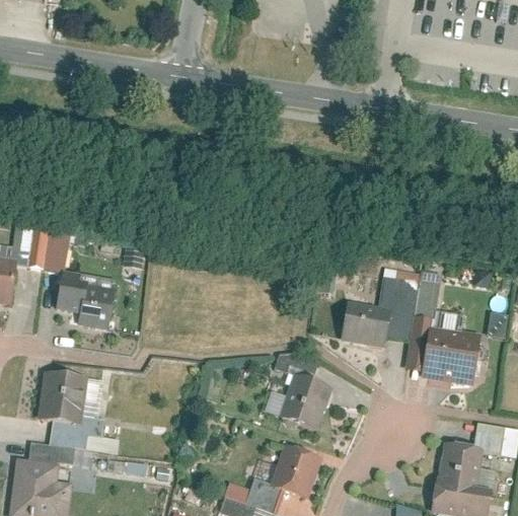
[(0,256),(0,302),(10,304),(17,261),(0,256)]
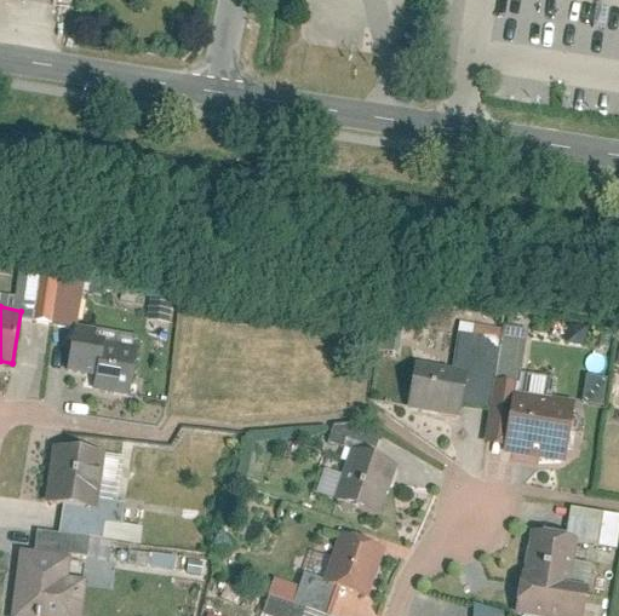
[(139,345),(107,339),(108,332),(75,326),(68,366),(86,369),(84,384),(131,392),(139,345)]
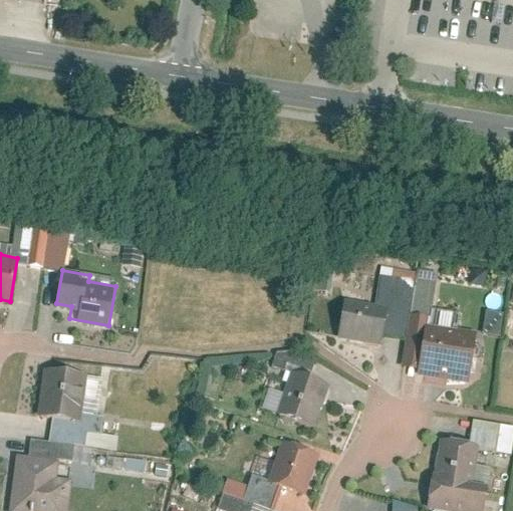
[(344,297),(337,335),(380,343),(388,305),(344,297)]
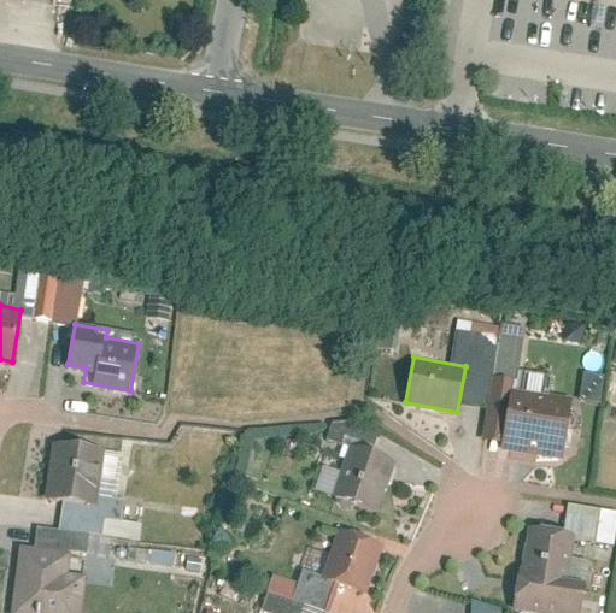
[(585,399),(606,402),(611,375),(590,371),(585,399)]
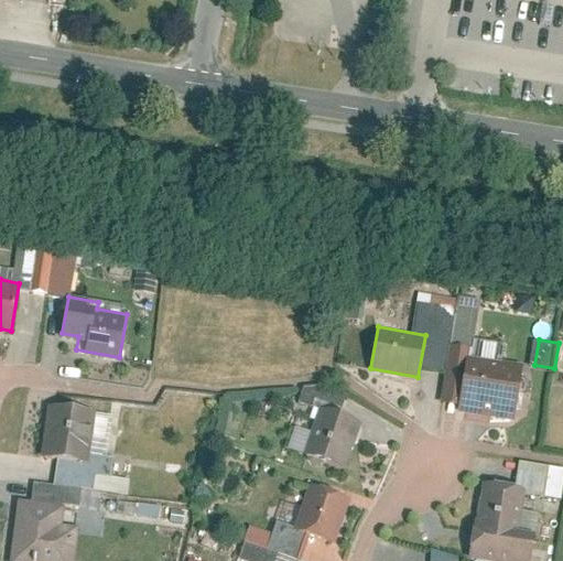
[(523,364),(466,354),(456,410),(515,420),(523,364)]
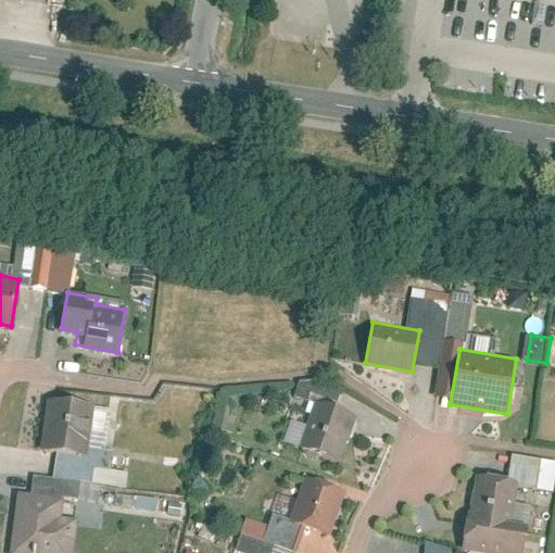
[(48,396),(41,447),(87,453),(93,402),(48,396)]
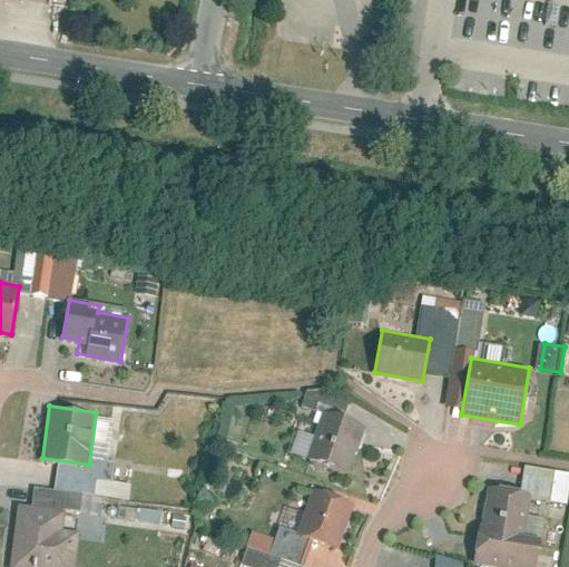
[(324,410),(307,456),(350,470),(365,424),(324,410)]
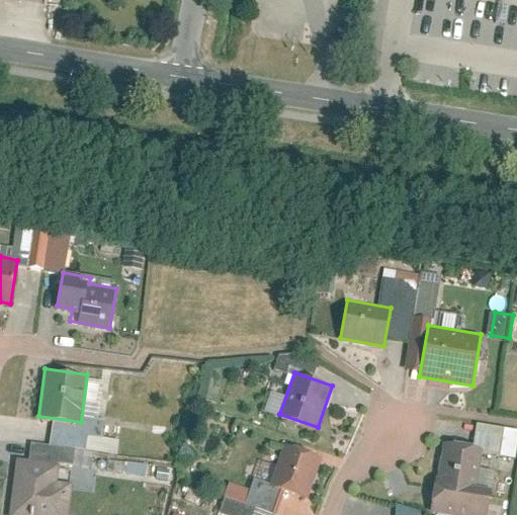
[(489,514),(494,484),(478,481),(483,447),(443,441),(437,483),(433,482),(428,511),(452,514),(489,514)]
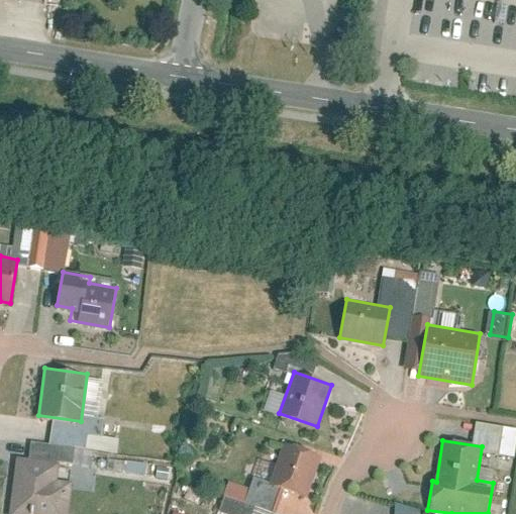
[(284,441),(270,482),(307,495),(322,454),(284,441)]
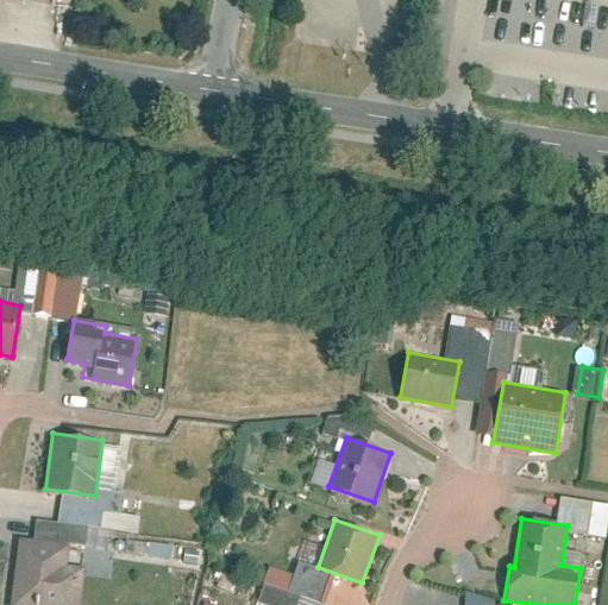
[(80,604),(86,563),(67,561),(70,542),(19,535),(10,604),(11,604),(80,604)]
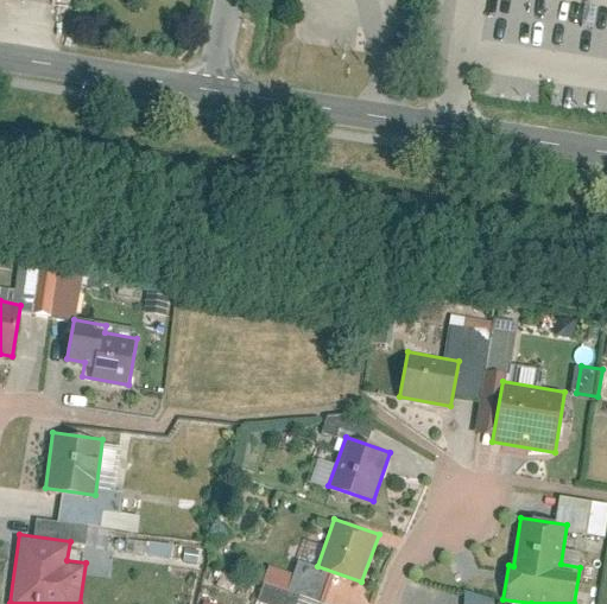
[(265,599),(269,577),(251,574),(247,597),(265,599)]
